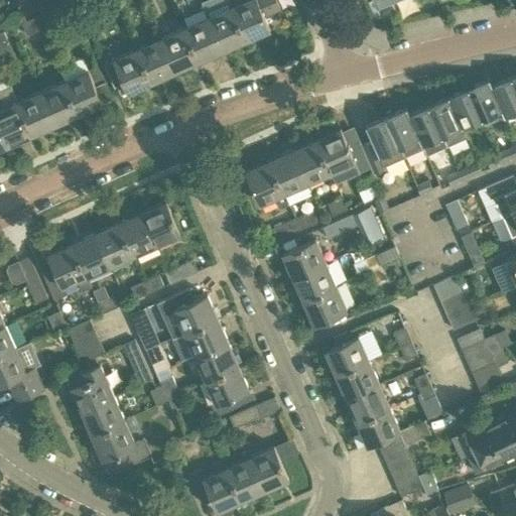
[(14,0),(21,16),(33,11),(27,0),(14,0)]
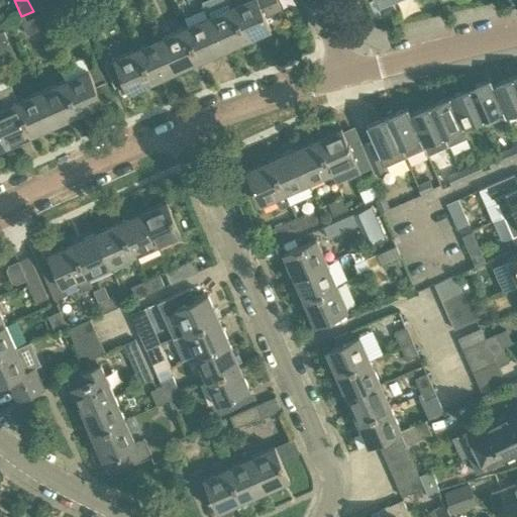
[(33,0),(37,9),(48,4),(46,0),(33,0)]
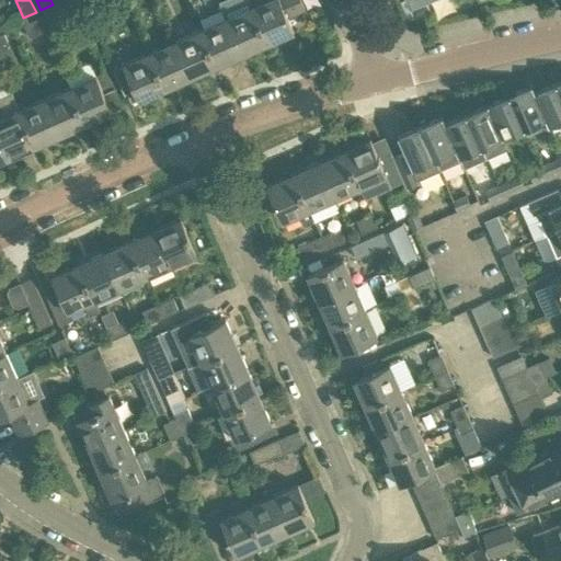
[(267,0),(252,8),(267,43),(294,31),(287,16),(305,9),(300,0),(267,0)]
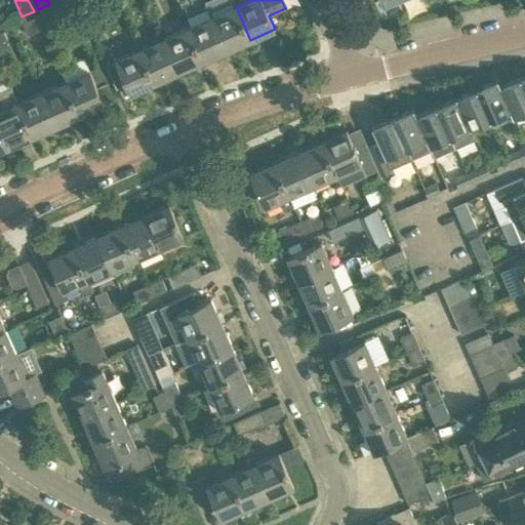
[(379,0),(378,0),(374,2),(382,21),(388,17),(379,0)]
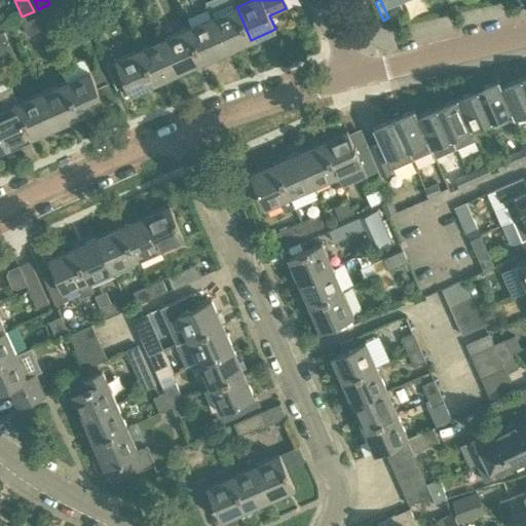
[(236,7),(212,17),(227,50),(251,40),(236,7)]
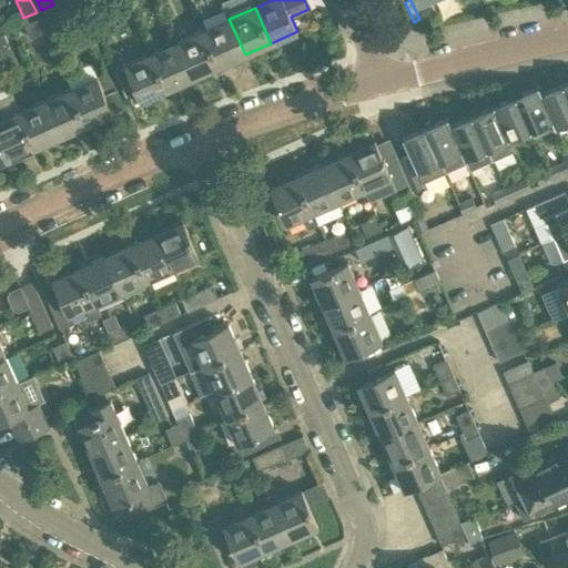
[(41,19),(47,31),(61,24),(56,12),(41,19)]
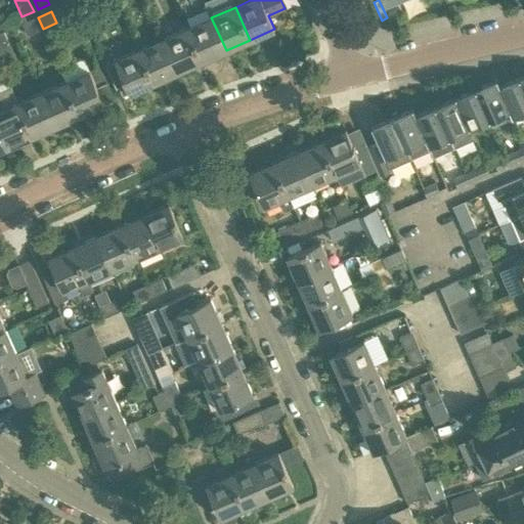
[(43,29),(38,17),(23,24),(28,35),(43,29)]
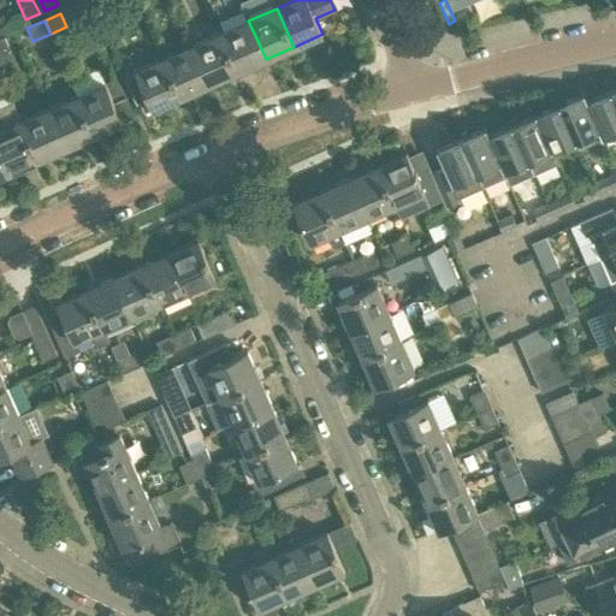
[(266,59),(248,21),(220,33),(237,71),(266,59)]
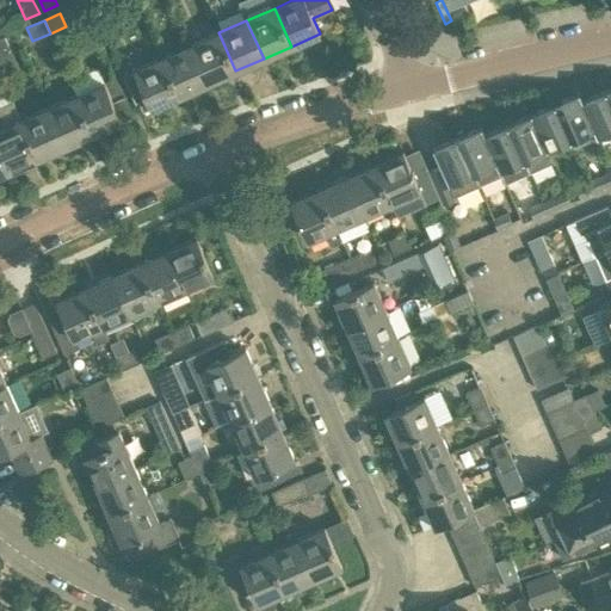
[(235,71),(218,32),(191,45),(208,84),(235,71)]
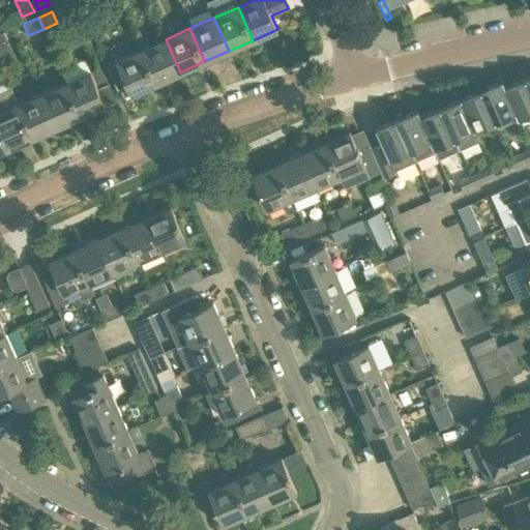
[(0,33),(0,48),(9,43),(4,32),(0,33)]
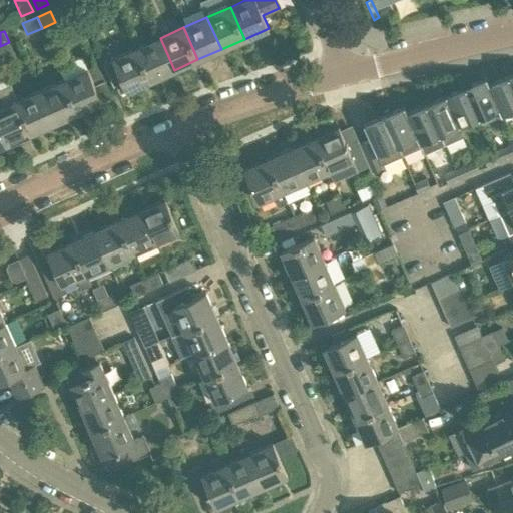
[(174,70),(160,38),(137,48),(151,80),(174,70)]
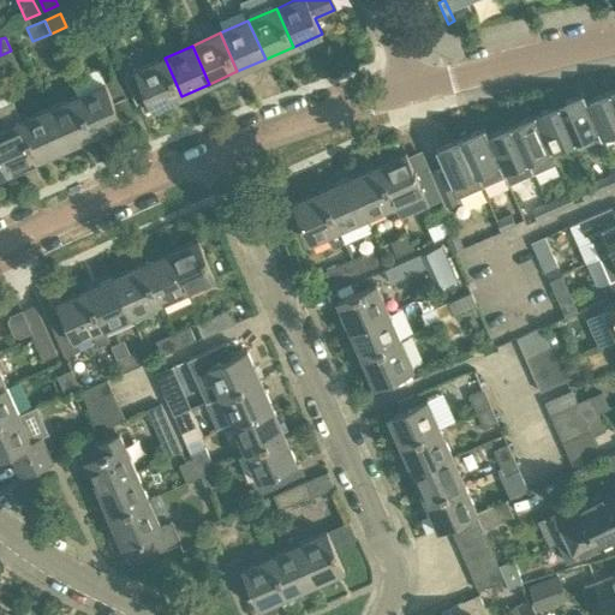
[(181,96),(165,58),(124,76),(136,103),(139,102),(143,112),(153,108),(181,96)]
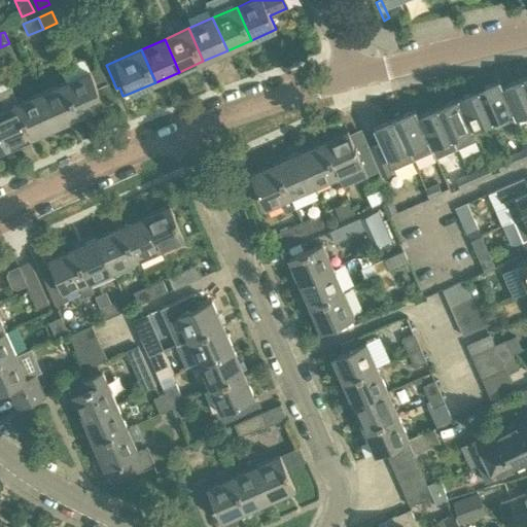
[(65,82),(80,115),(115,100),(107,82),(97,88),(90,71),(83,58),(60,68),(65,82)]
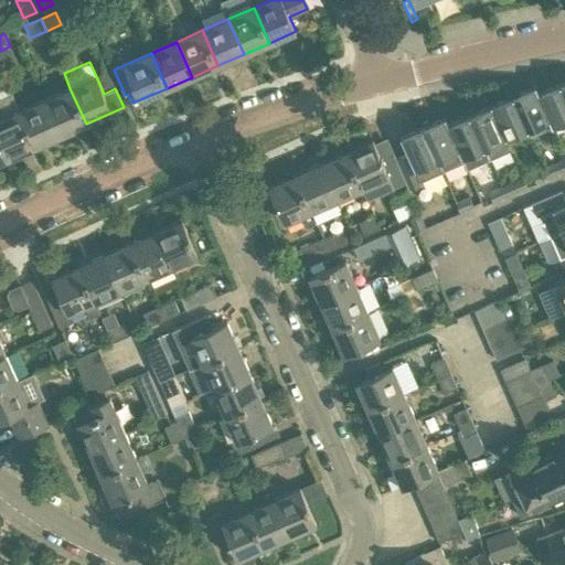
[(9,81),(0,83),(0,105),(14,102),(9,81)]
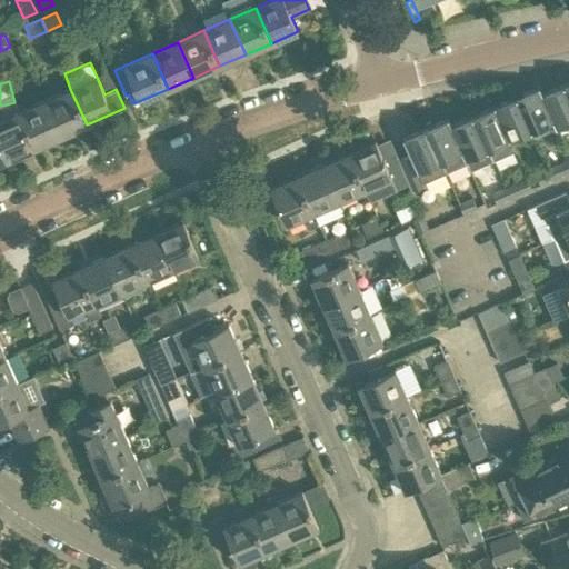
[(568,97),(563,85),(541,93),(556,127),(557,126),(559,130),(568,125),(568,97)]
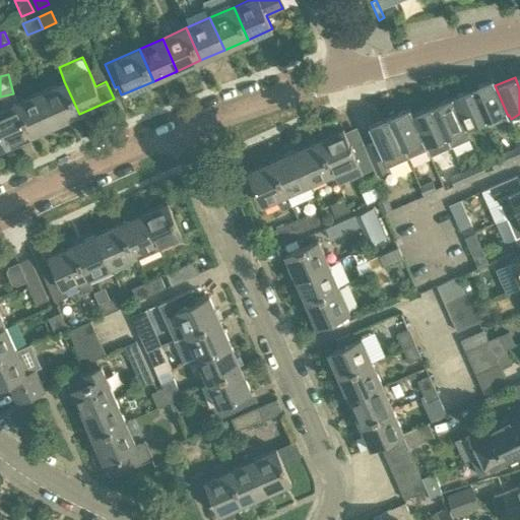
[(508,116),(495,85),(492,79),(472,88),(485,118),(488,125),(508,116)]
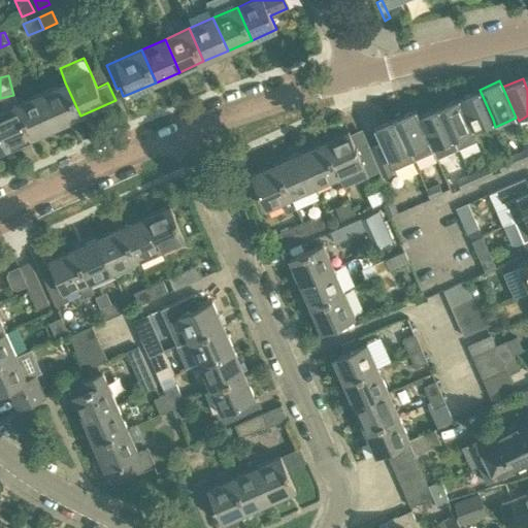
[(65,83),(41,93),(57,127),(80,116),(65,83)]
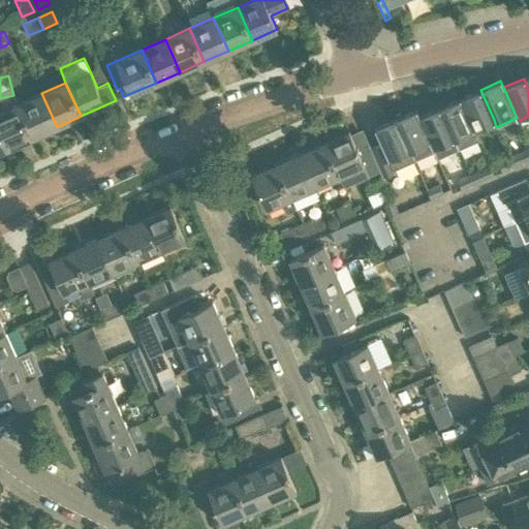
[(494,120),(480,90),(460,99),(473,129),(494,120)]
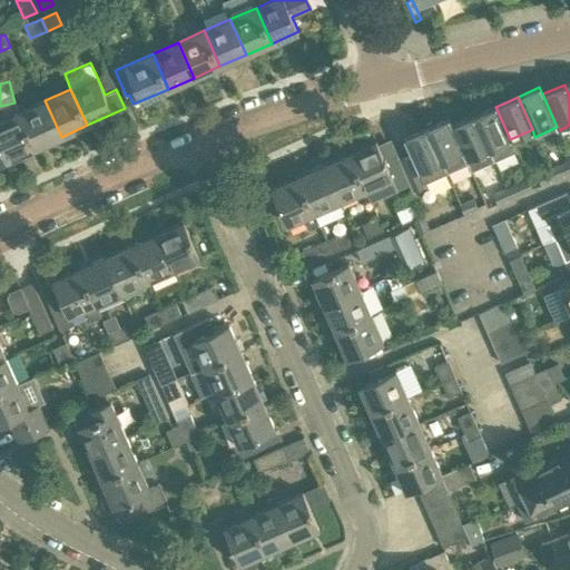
[(45,100),(19,111),(36,148),(61,137),(45,100)]
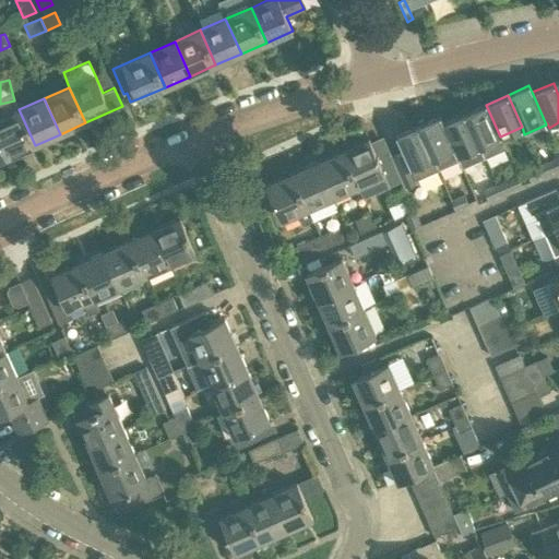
[(500,137),(486,105),(464,114),(484,158),(506,149),(500,137)]
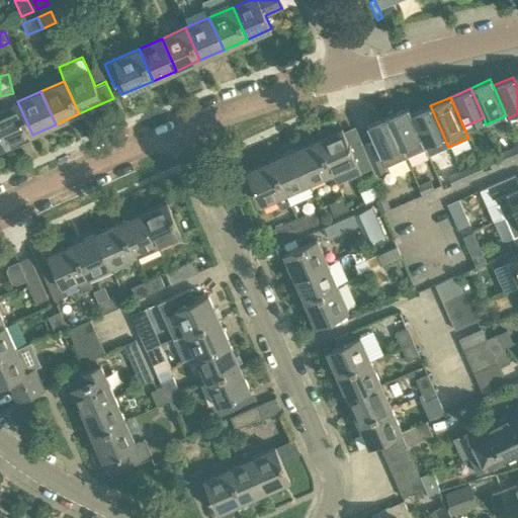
[(32,135),(17,101),(0,108),(0,125),(8,145),(32,135)]
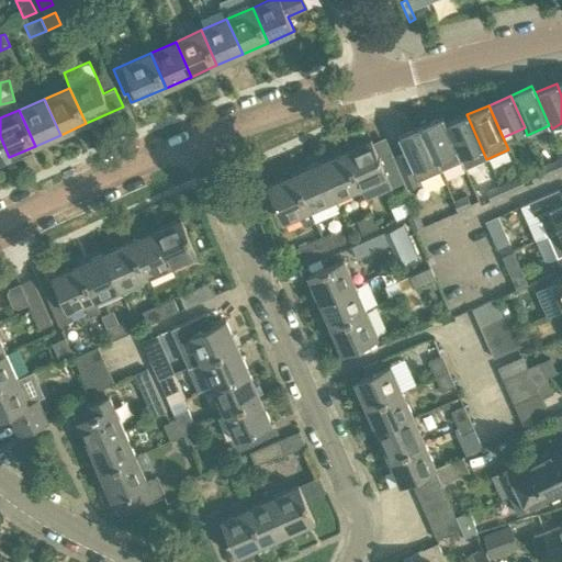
[(442,116),(441,116),(462,161),(464,169),(486,159),(467,114),(446,124),(442,116)]
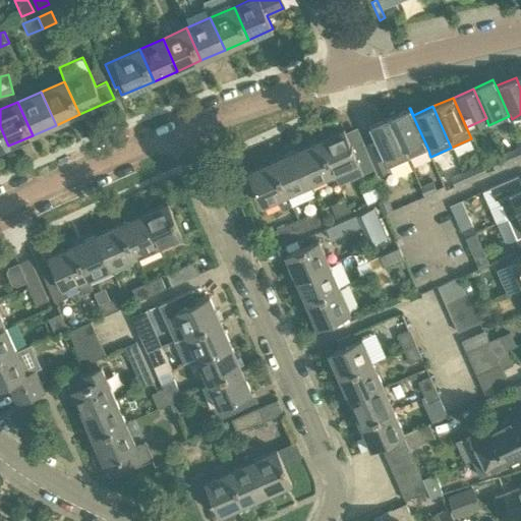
[(409,108),(390,117),(408,159),(428,150),(409,108)]
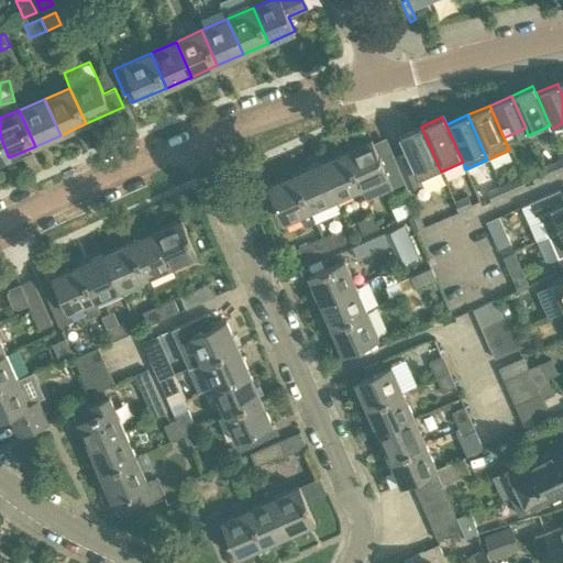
[(406,153),(394,157),(405,181),(408,189),(420,184),(419,181),(441,172),(421,127),(398,136),(406,153)]
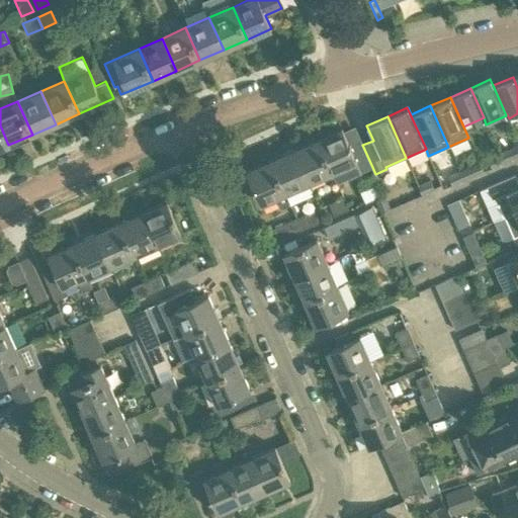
[(0,148),(8,145),(0,125),(0,148)]
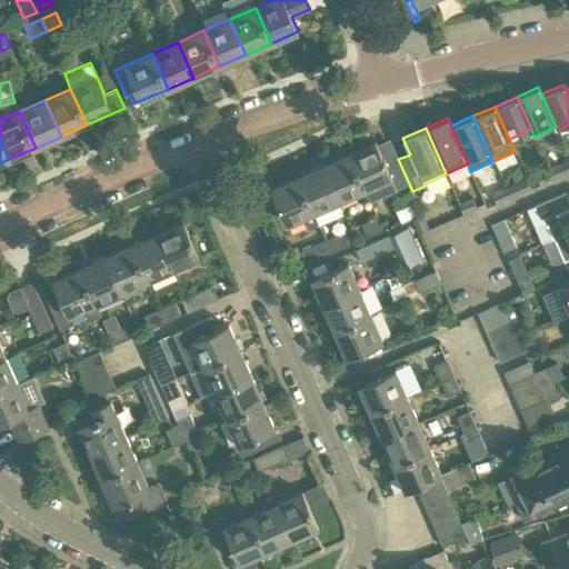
[(376,141),(349,152),(365,189),(370,201),(397,189),(409,183),(398,159),(386,165),(376,141)]
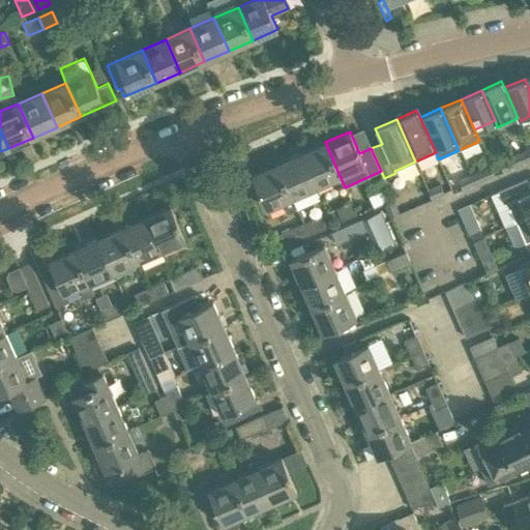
[(325,142),(301,152),(316,186),(340,176),(325,142)]
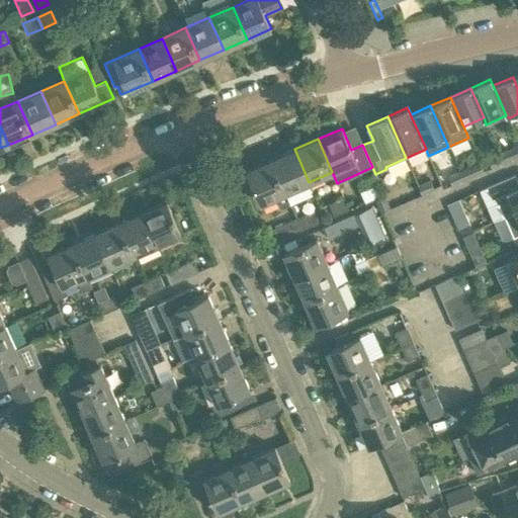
[(511,148),(499,153),(504,163),(515,158),(511,148)]
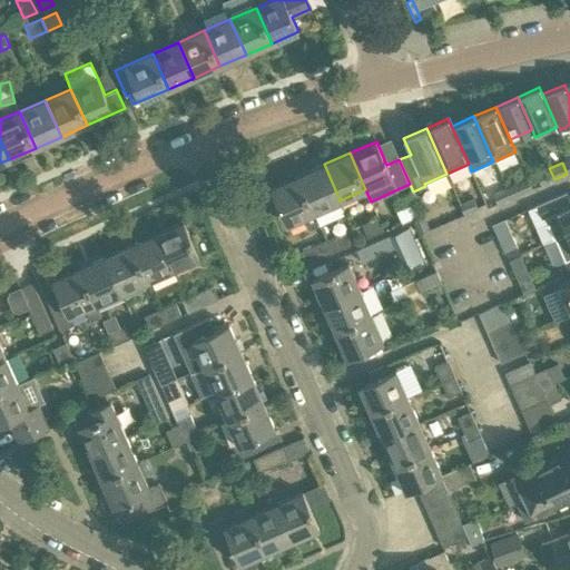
[(340,200),(324,164),(298,176),(320,225),(345,213),(340,200)]
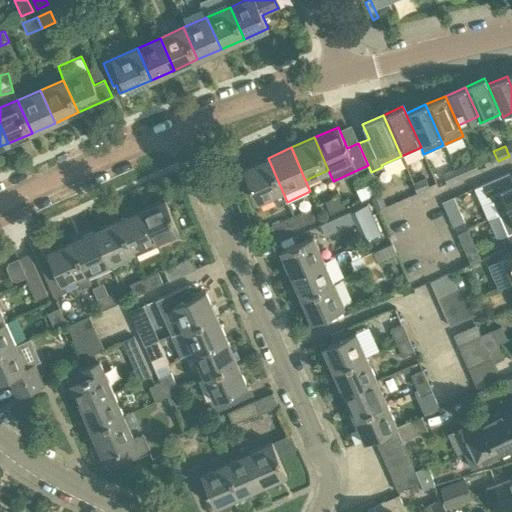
[(498,161),(493,151),(482,156),(486,166),(498,161)]
